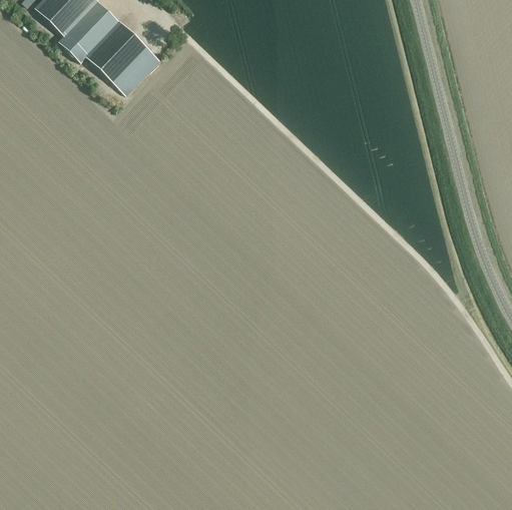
[(42,0),(35,8),(64,36),(97,1),(96,0),(42,0)]
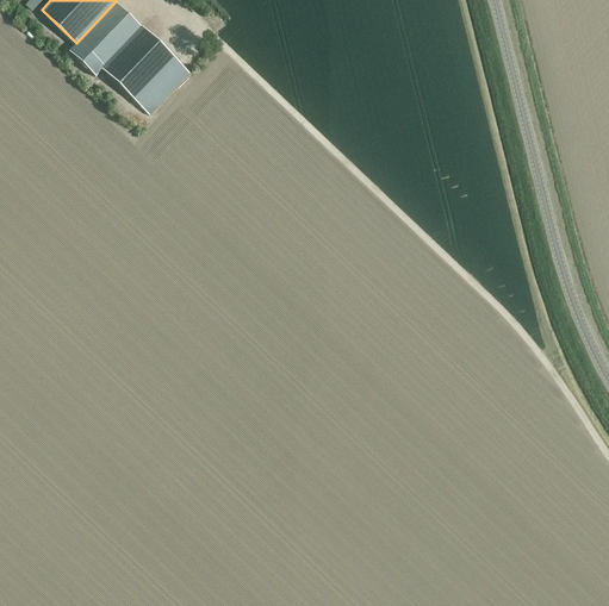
[(76,43),(69,50),(94,75),(101,68),(142,26),(116,1),(76,43)]
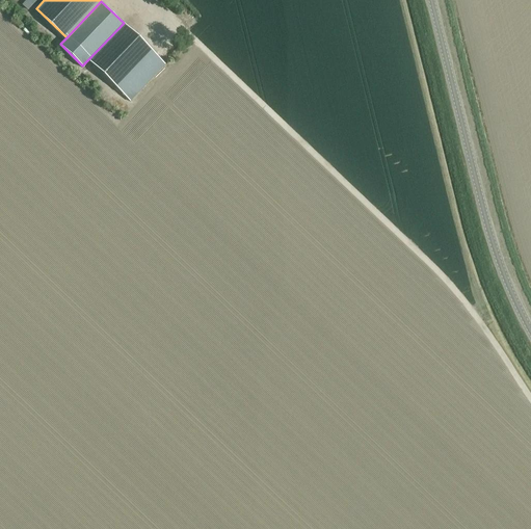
[(124,23),(88,59),(118,88),(131,100),(165,63),(154,52),(124,23)]
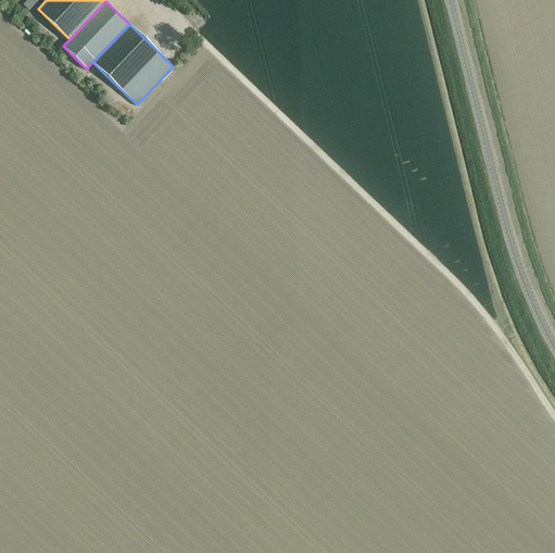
[(235,46),(229,53),(237,58),(242,50),(235,46)]
